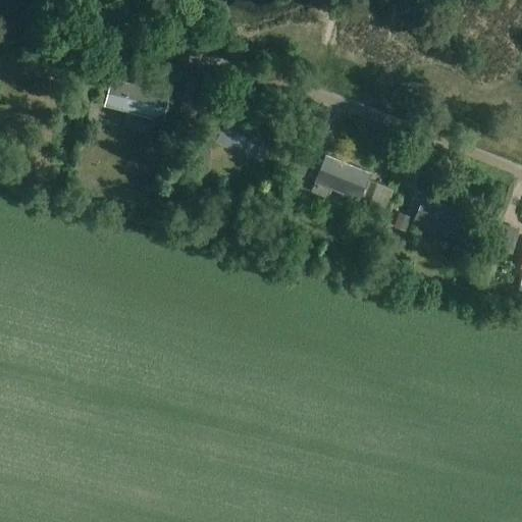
[(163,117),(169,93),(113,79),(107,104),(163,117)]
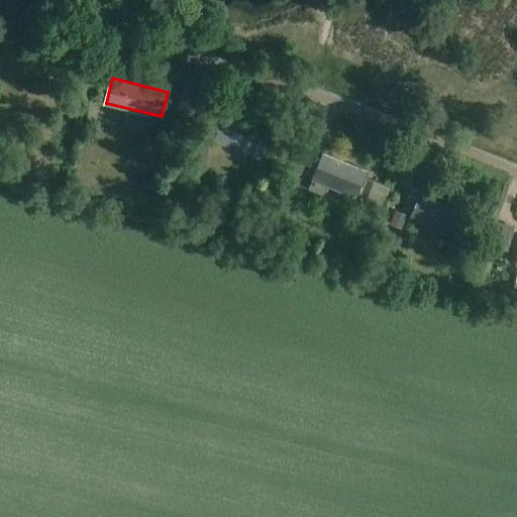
[(217,113),(208,135),(259,156),(268,132),(226,115),(225,116),(217,113)]
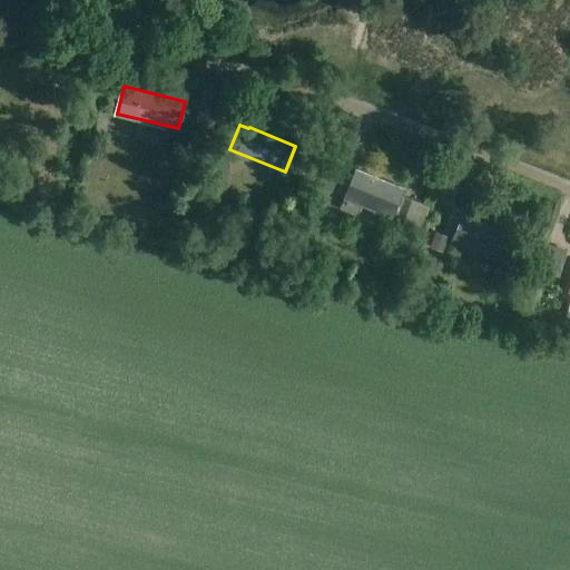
[(404,189),(355,169),(340,207),(356,215),(361,204),(393,216),(404,189)]
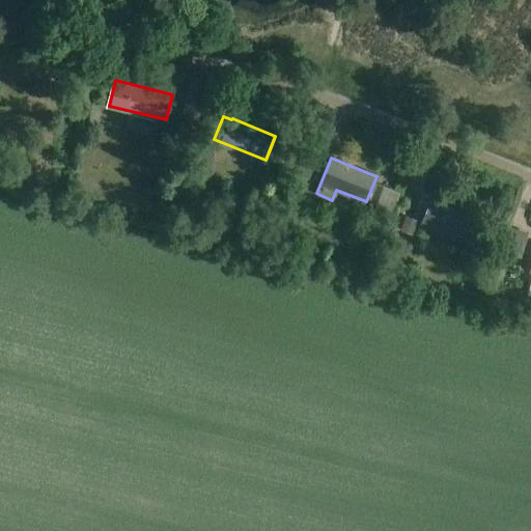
[(415,190),(419,167),(406,164),(401,187),(415,190)]
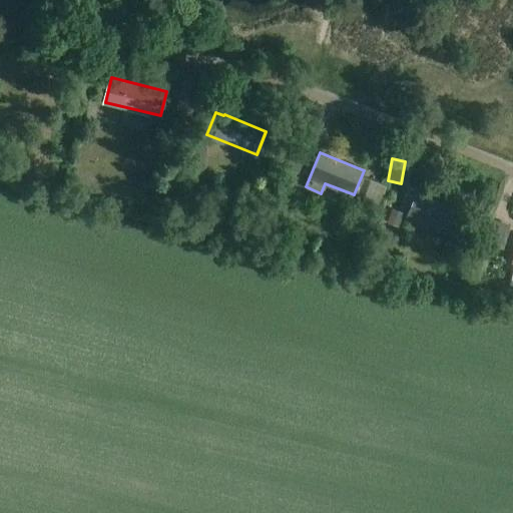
[(371,179),(363,199),(380,205),(387,185),(371,179)]
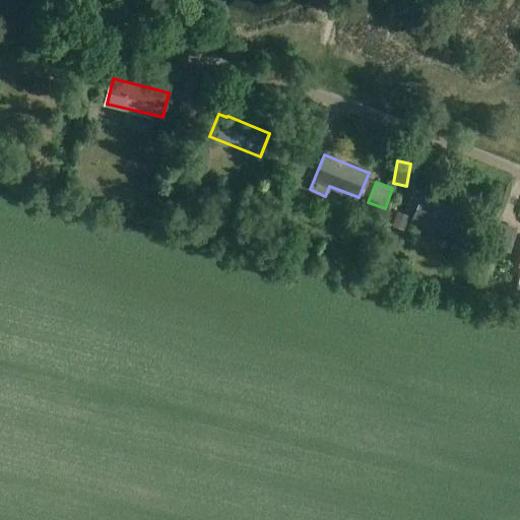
[(457,237),(466,213),(424,196),(413,219),(457,237)]
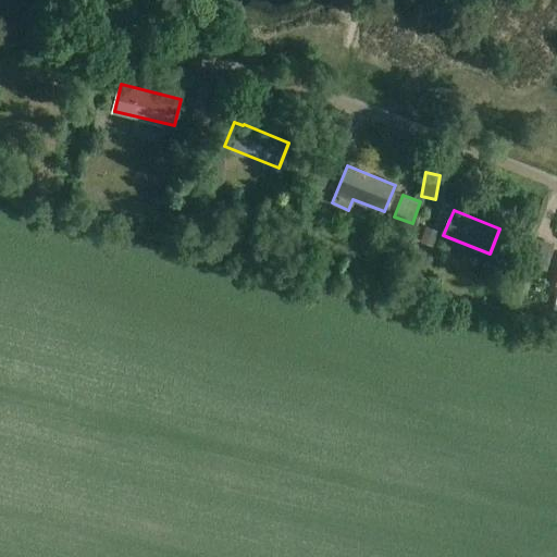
[(522,261),(546,262),(547,236),(523,235),(522,261)]
